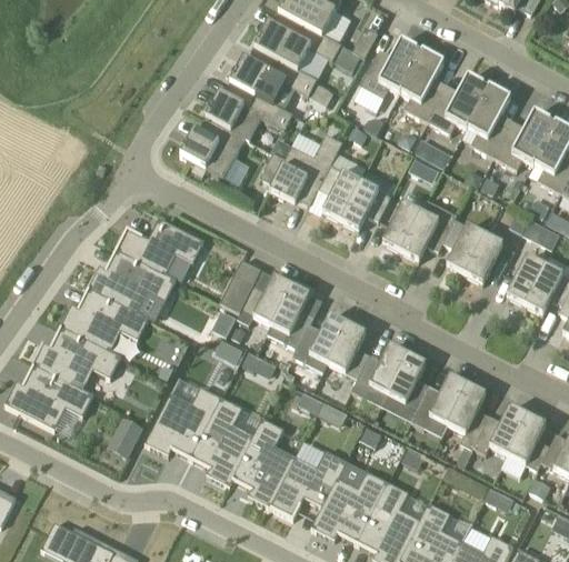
[(278,13),(321,37),(341,0),(290,0),(289,2),(286,0),(285,0),(278,13)]
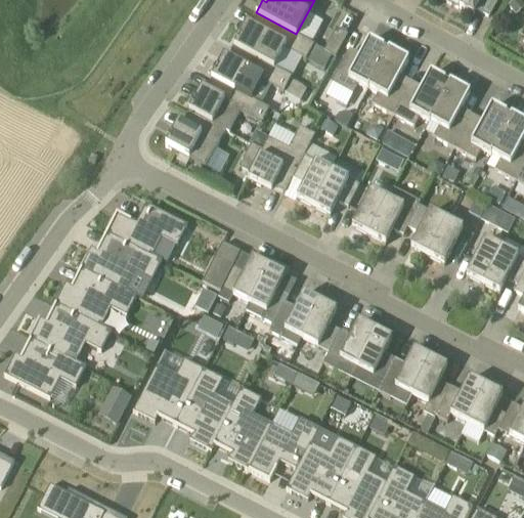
[(450,0),(459,4),(459,3),(473,11),(476,6),(488,12),(494,0),(450,0)]
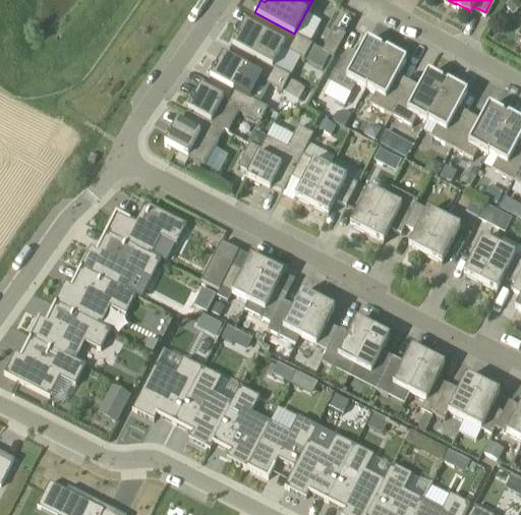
[(520,0),(508,0),(505,3),(512,11),(520,3),(520,0)]
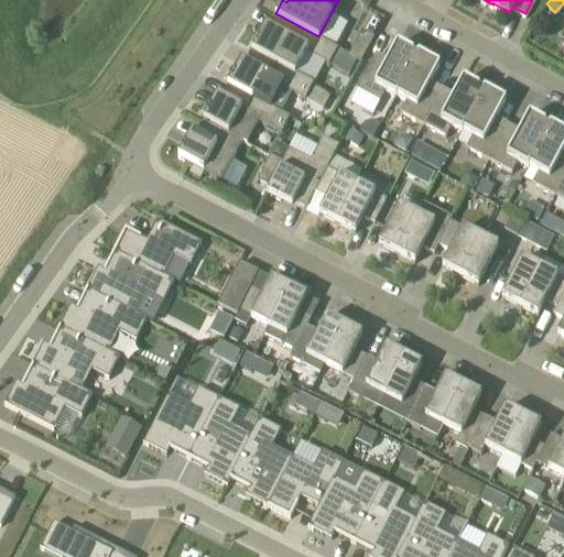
[(318,36),(275,13),(263,36),(259,34),(251,47),(294,71),(305,50),(328,62),(337,46),(318,36)]
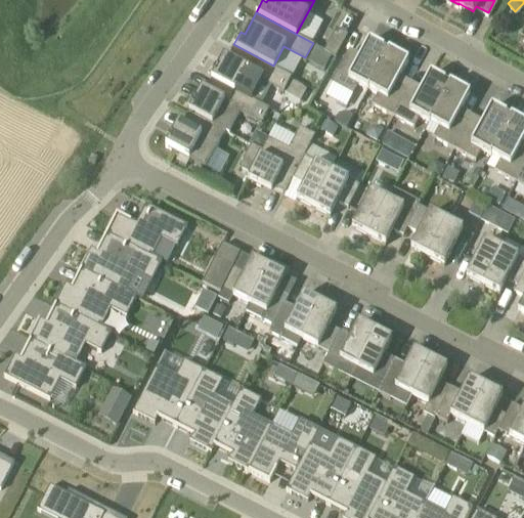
[(333,54),(345,32),(333,26),(321,48),(333,54)]
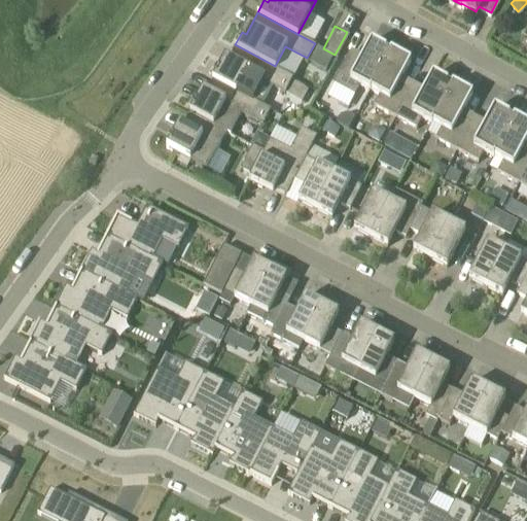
[(390,47),(371,37),(359,59),(348,53),(349,51),(348,50),(332,79),(355,92),(360,81),(370,87),(391,47),(390,46),(390,47)]
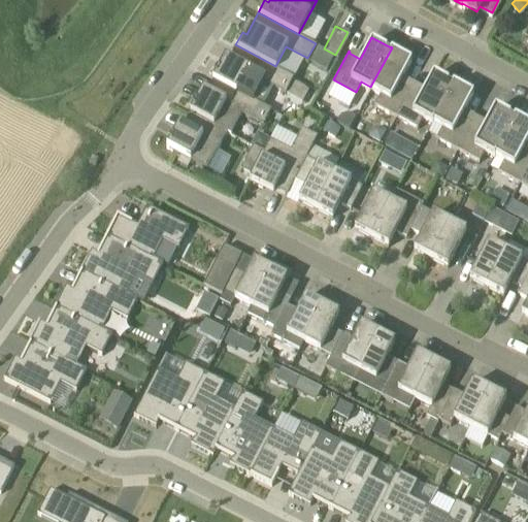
[(275,66),(235,44),(224,66),(220,64),(212,76),(254,98),(264,79),(285,91),(293,75),(275,66)]
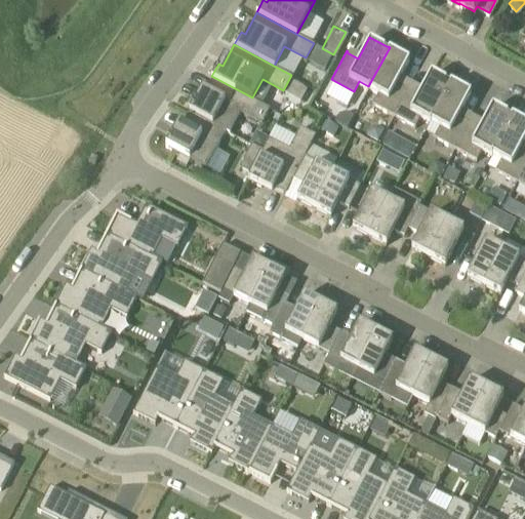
[(394,113),(408,86),(397,80),(409,57),(390,47),(368,86),(369,87),(370,86),(378,90),(372,102),(394,113)]
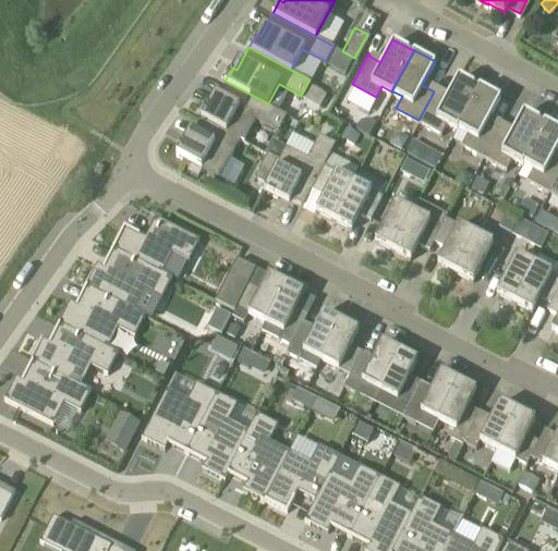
[(478,85),(458,74),(446,97),(434,92),(419,120),(441,132),(447,121),(457,126),(480,85),(478,84),(478,85)]
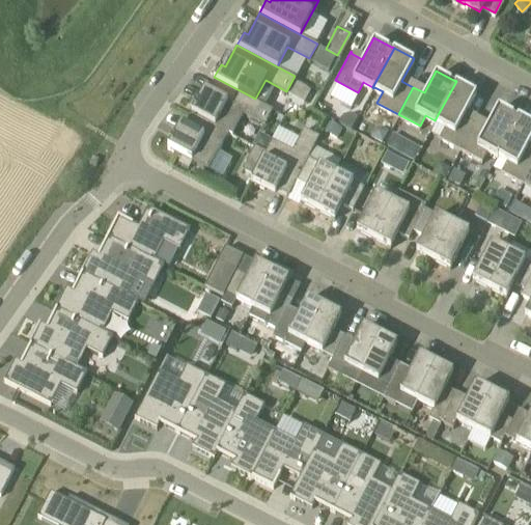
[(255,99),(214,77),(202,100),(198,98),(191,110),(228,130),(232,132),(243,112),(264,123),(273,108),(255,99)]
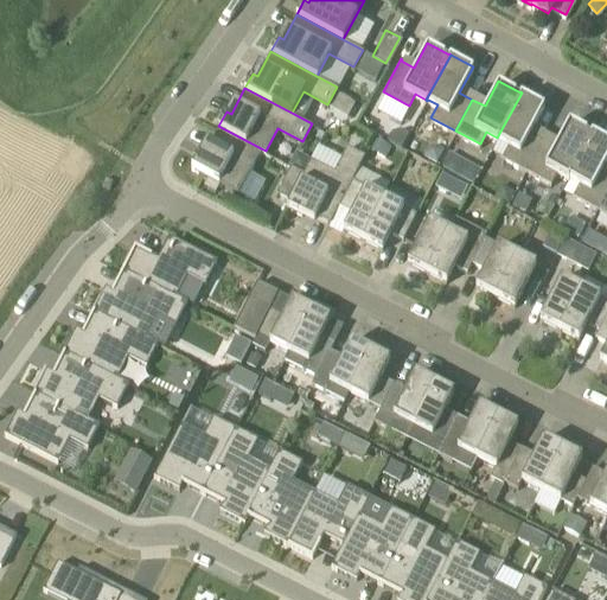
[(338,89),(330,103),(349,114),(356,100),(338,89)]
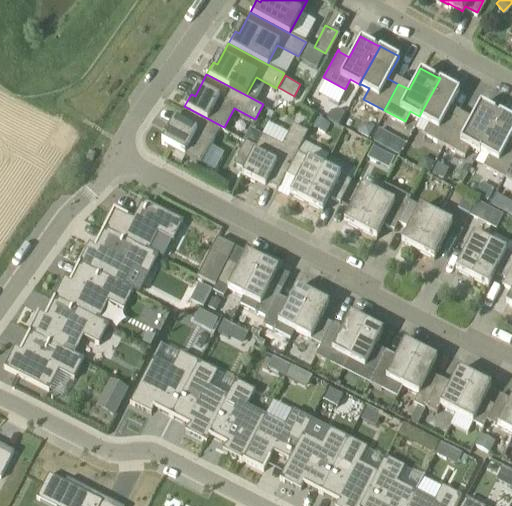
[(444,142),(458,115),(447,110),(459,88),(446,81),(440,78),(419,116),(420,117),(420,116),(429,120),(423,131),(444,142)]
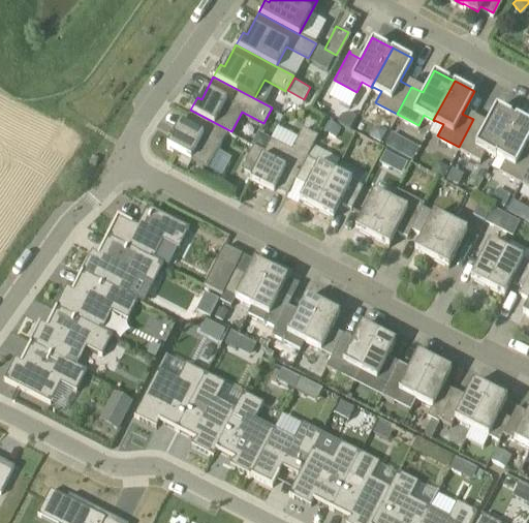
[(516,115),(496,104),(485,125),(473,119),(459,147),(480,158),(486,148),(495,153),(516,115)]
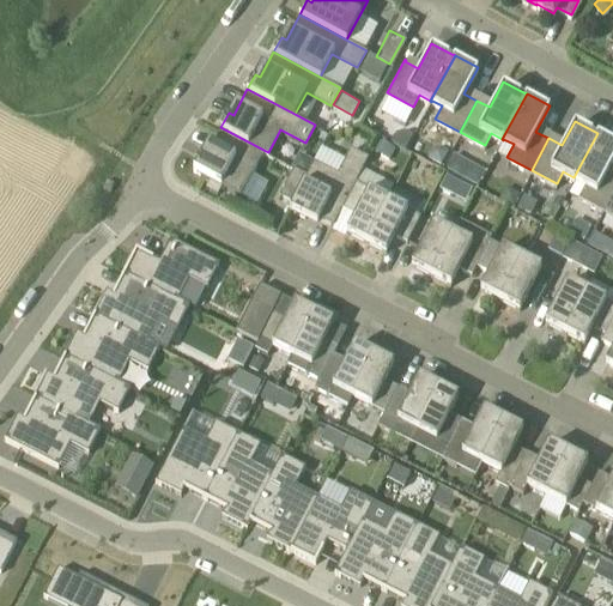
[(241,192),(263,150),(220,127),(206,155),(201,152),(193,167),(241,192)]
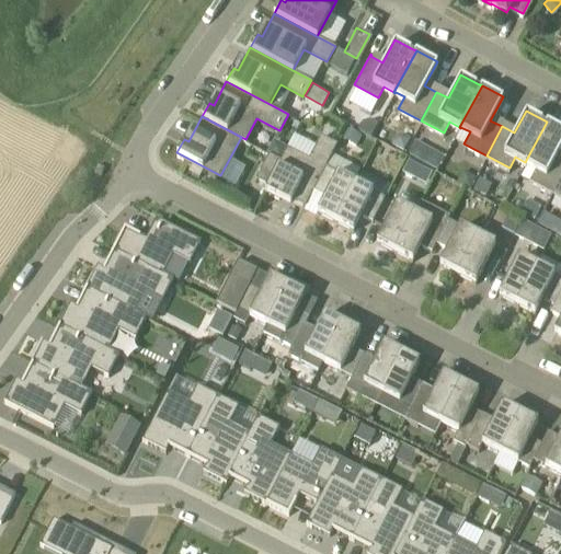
[(362,118),(357,126),(370,133),(377,119),(369,116),(362,118)]
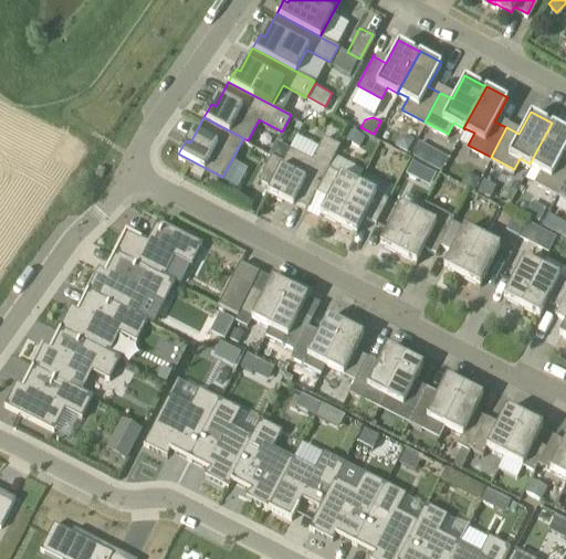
[(557,192),(565,176),(565,159),(561,157),(565,147),(565,129),(552,123),(530,164),(540,169),(534,180),(557,192)]
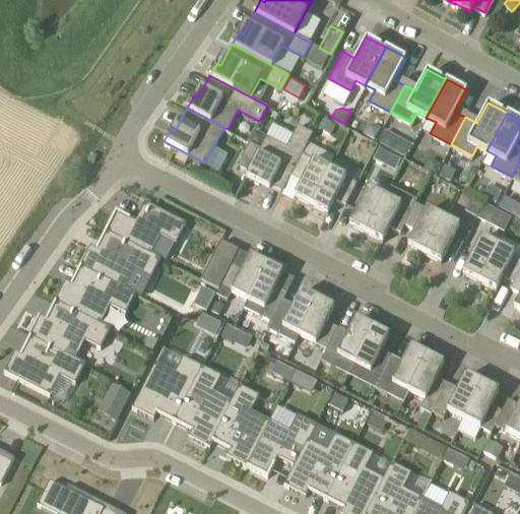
[(302,152),(313,131),(298,123),(286,144),(266,134),(260,146),(249,169),(246,175),(258,182),(260,177),(283,189),(290,175),(302,152)]
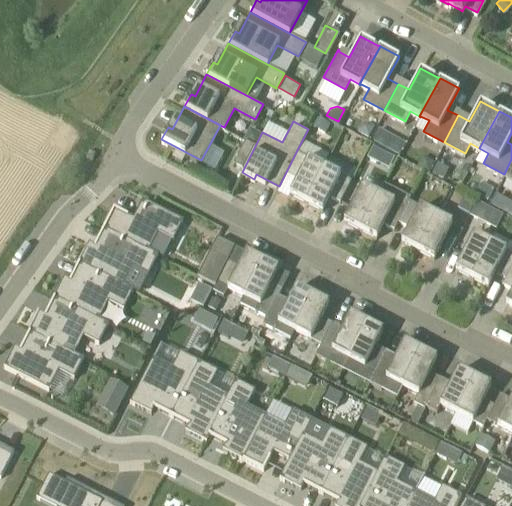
[(371,137),(383,143),(389,131),(378,124),(371,137)]
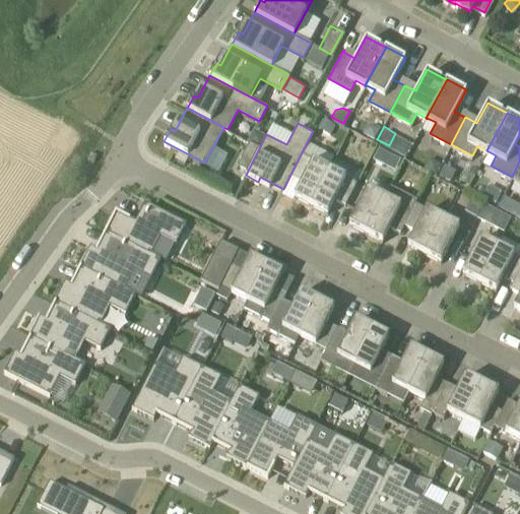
[(249,141),(238,163),(249,169),(260,146),(249,141)]
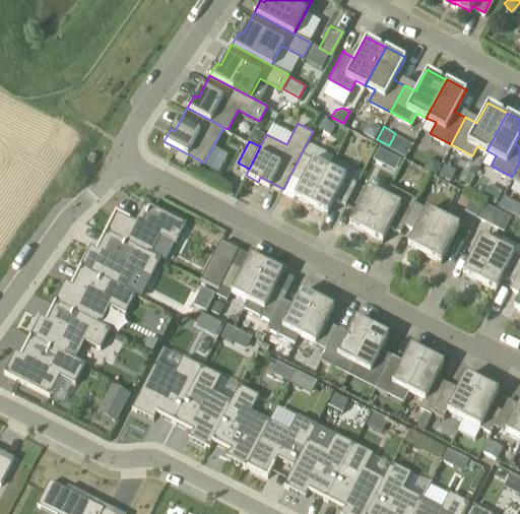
[(378,144),(373,154),(382,159),(388,149),(378,144)]
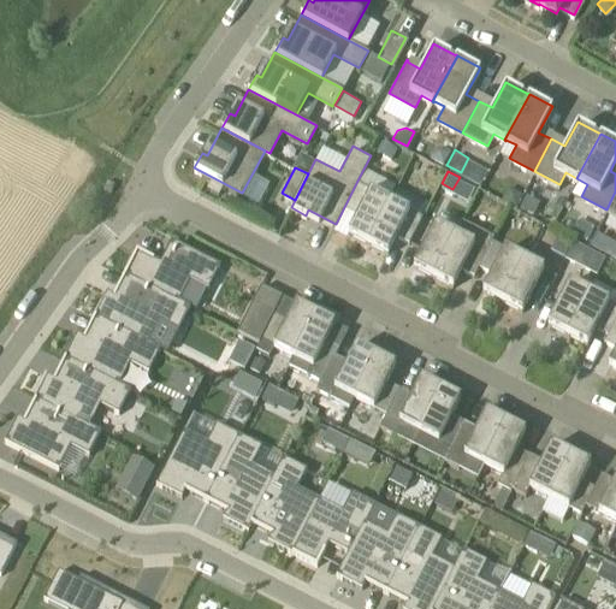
[(357,181),(344,207),(357,213),(349,230),(368,241),(390,197),(357,181)]
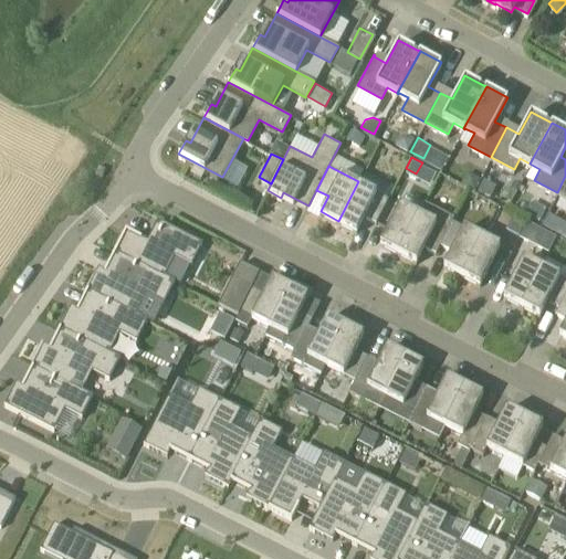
[(467,168),(460,180),(472,187),(480,175),(467,168)]
